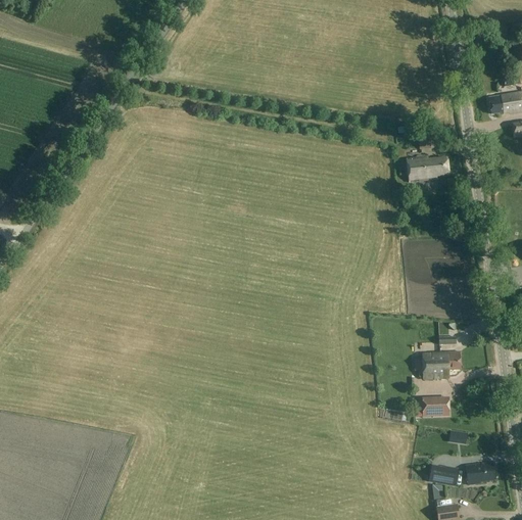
[(504,111),(504,112),(510,111),(510,113),(521,110),(521,90),(488,95),(491,113),(504,111)]
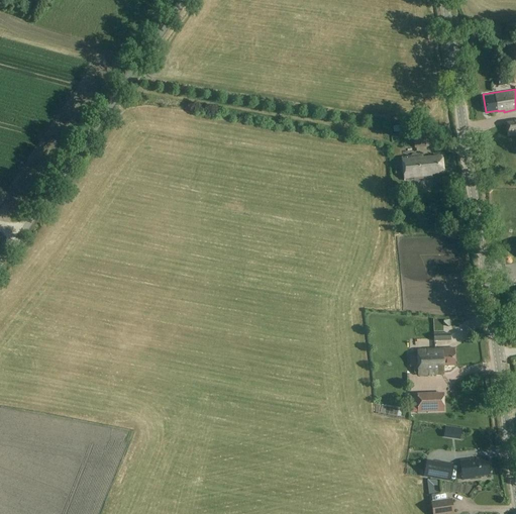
[(507,134),(515,132),(515,118),(505,120),(507,134)]
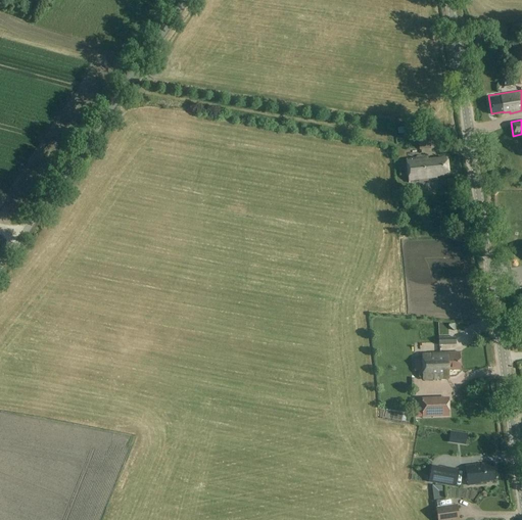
[(420,148),(431,146),(429,133),(418,134),(420,148)]
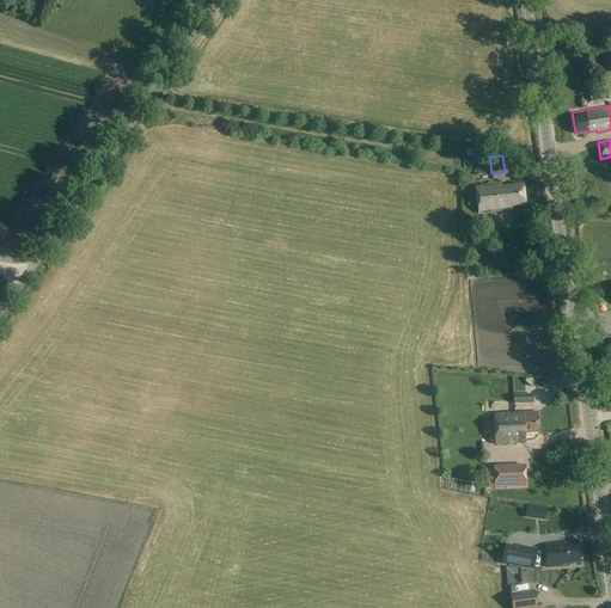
[(502,183),(502,180),(477,183),(480,210),(513,207),(512,202),(527,201),(525,182),(502,183)]
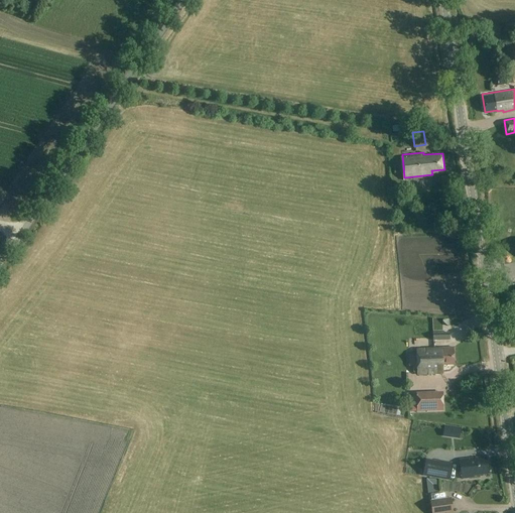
[(429,327),(413,327),(413,339),(429,339),(429,327)]
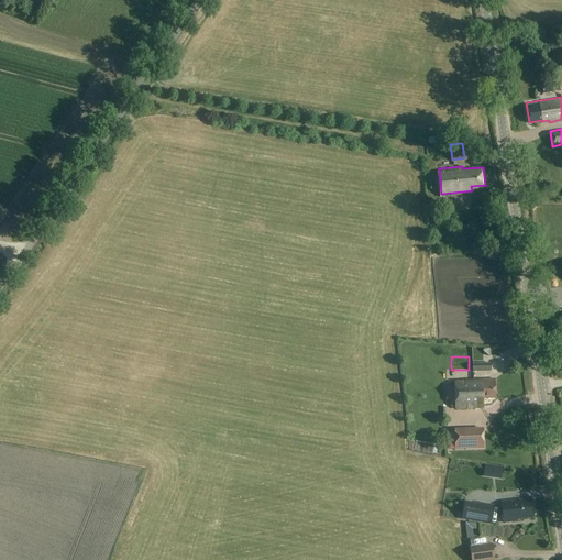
[(473,370),(492,369),(491,360),(473,361),(473,370)]
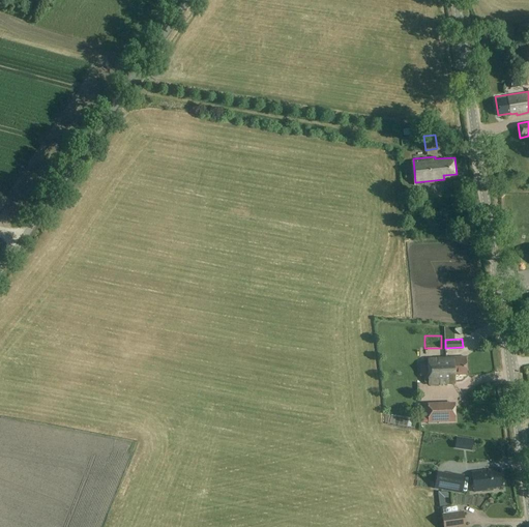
[(431,382),(456,381),(456,373),(468,373),(468,354),(430,356),(431,382)]
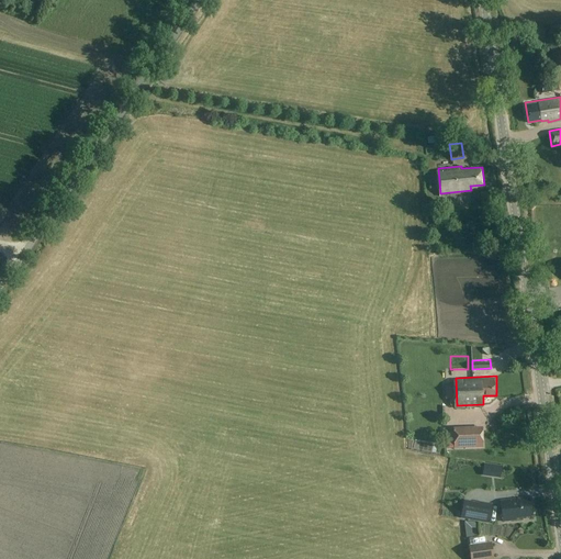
[(455,446),(484,445),(483,424),(453,425),(455,446)]
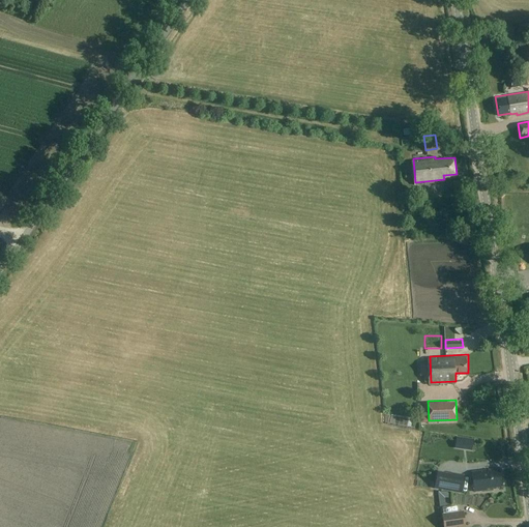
[(475,438),(458,436),(456,447),(473,450),(475,438)]
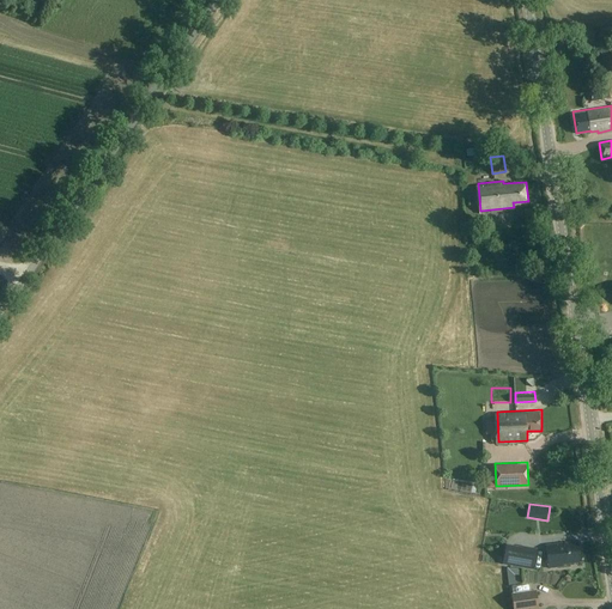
[(564,564),(583,560),(581,540),(547,544),(551,564),(564,562),(564,564)]
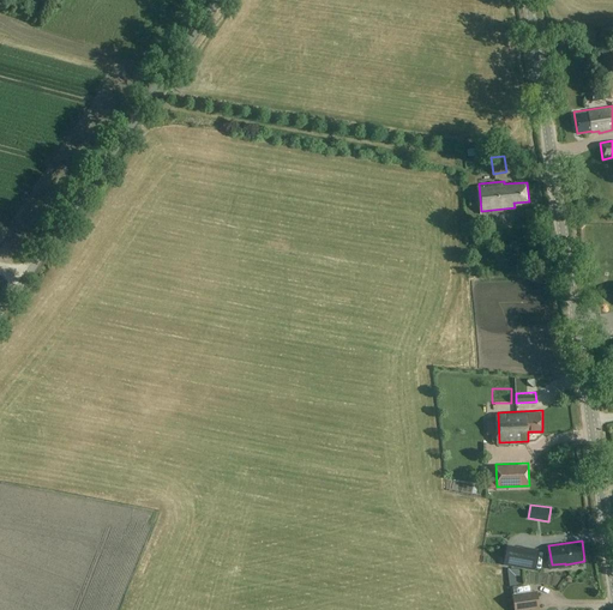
[(523,545),(523,548),(508,545),(505,561),(536,566),(539,548),(523,545)]
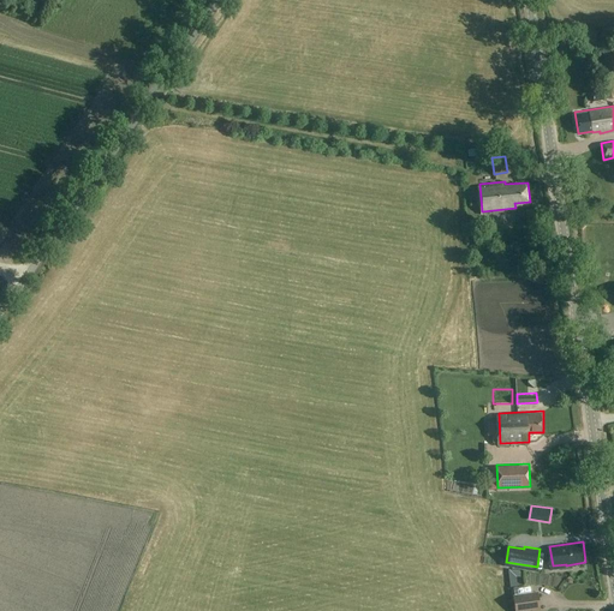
[(511,587),(518,586),(516,574),(520,574),(519,565),(508,567),(511,587)]
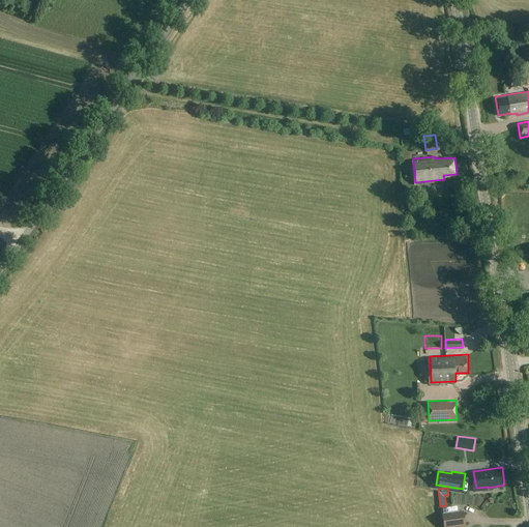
[(443,526),(451,526),(466,525),(464,509),(442,513),(443,526)]
